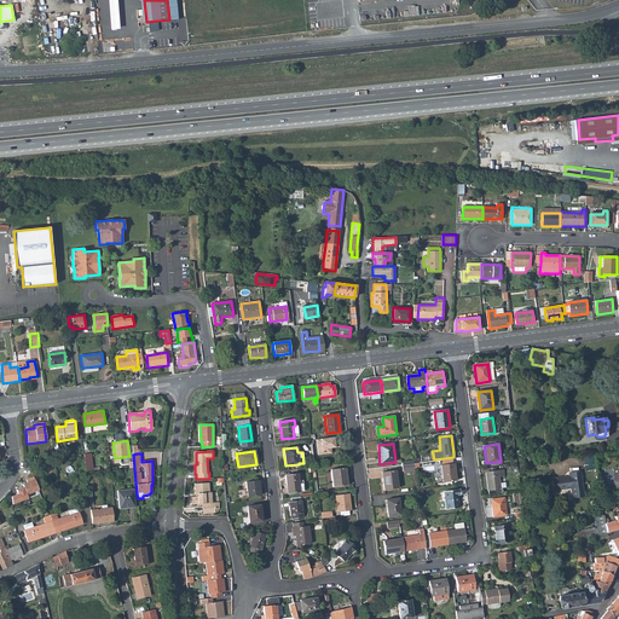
[(595,455),(584,456),(584,468),(596,467),(595,455)]
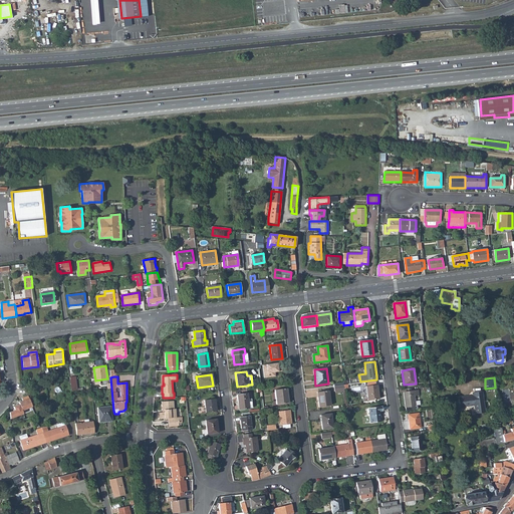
[(366,388),(368,401),(379,400),(377,386),(366,388)]
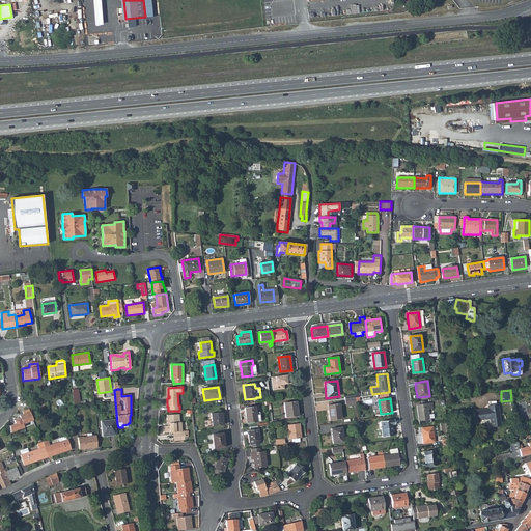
[(284,402),(286,417),(299,416),(297,400),(284,402)]
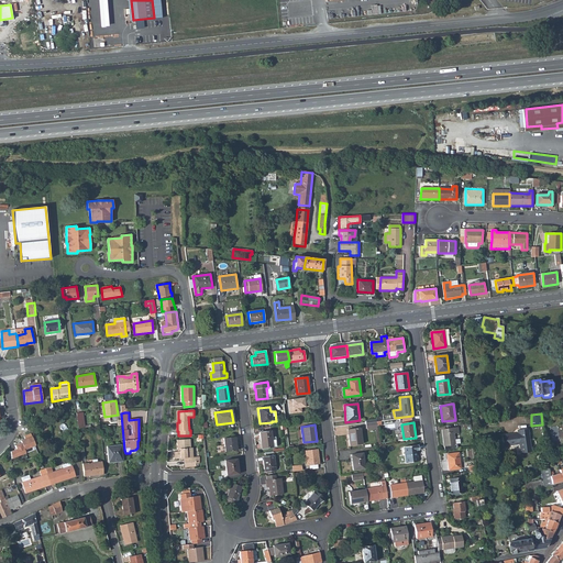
[(349,430),(350,446),(362,444),(361,428),(349,430)]
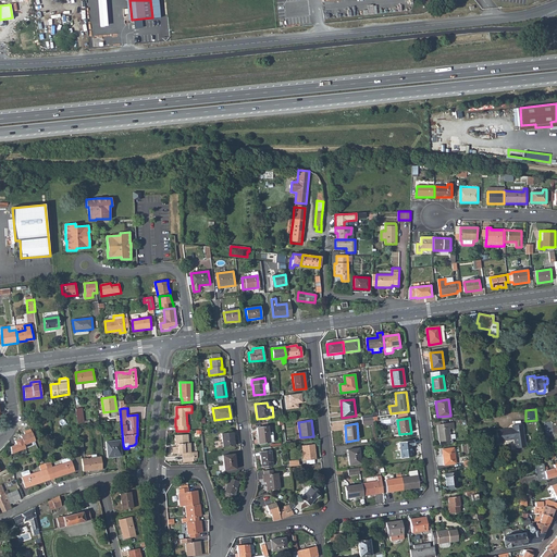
[(437,425),(440,442),(450,441),(449,430),(455,429),(454,423),(437,425)]
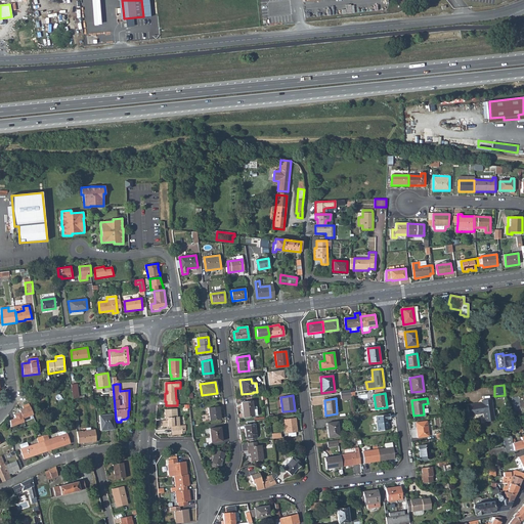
[(491,399),(482,400),(482,403),(482,405),(479,405),(478,403),(467,405),(468,415),(480,413),(479,411),(483,410),(483,412),(485,422),(494,421),(491,399)]
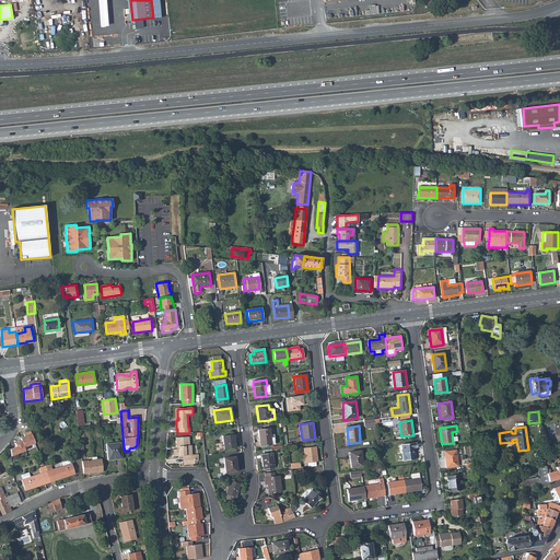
[(258,430),(259,433),(260,445),(275,444),(273,434),(270,435),(269,429),(258,430)]
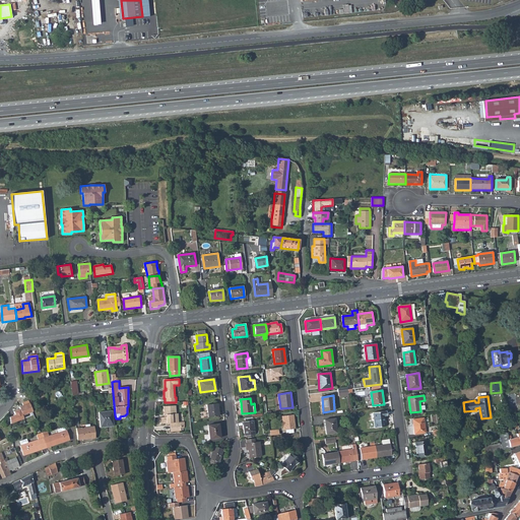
[(33,413),(28,402),(22,404),(23,407),(19,408),(20,410),(23,416),(33,413)]
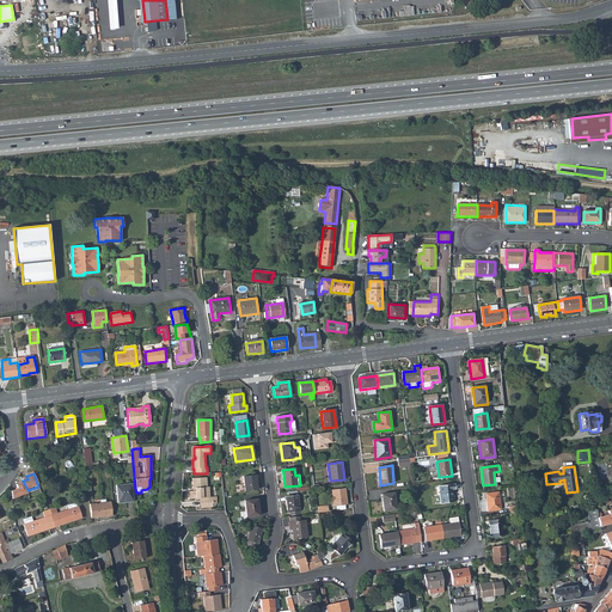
[(243,477),(244,491),(257,490),(255,476),(243,477)]
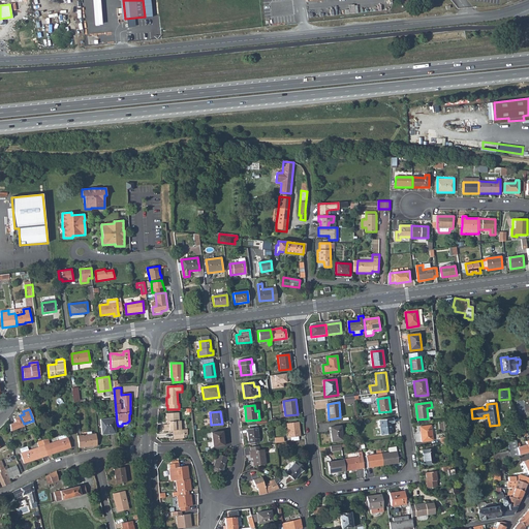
[(162,426),(162,431),(169,431),(172,431),(173,433),(173,439),(183,438),(183,435),(182,430),(181,430),(180,422),(179,422),(178,413),(165,414),(165,422),(167,422),(168,424),(168,425),(162,426)]
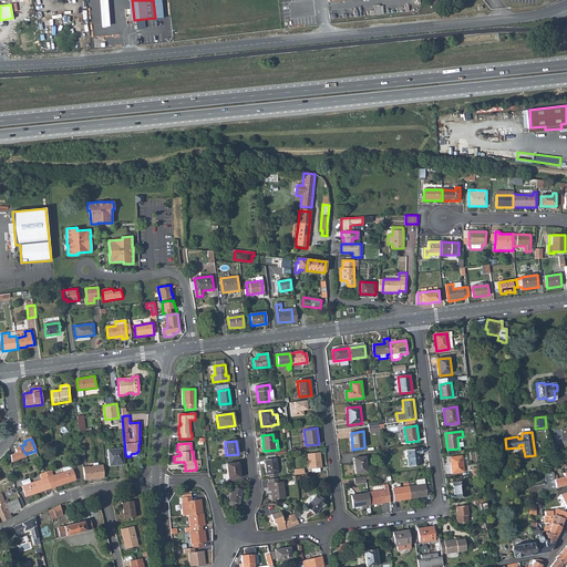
[(26,454),(22,447),(16,450),(17,454),(10,456),(11,463),(27,457),(26,454)]
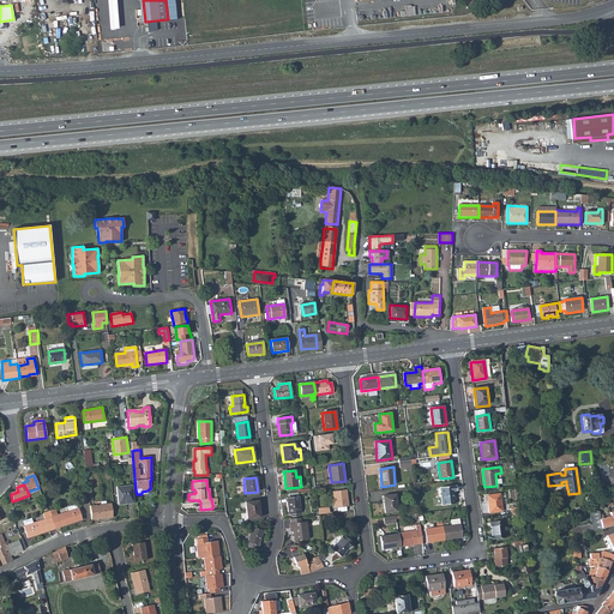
[(116,487),(118,505),(133,504),(131,486),(116,487)]
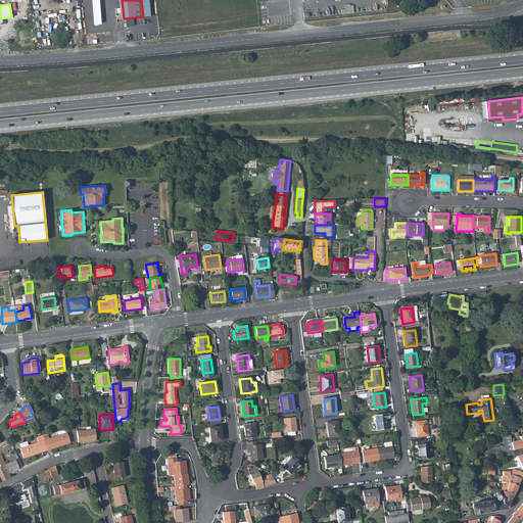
[(375,416),(377,431),(388,429),(387,419),(389,419),(389,414),(375,416)]
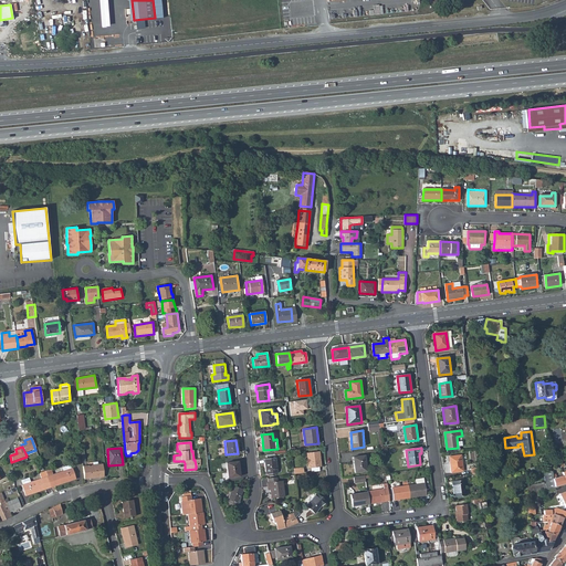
[(307,453),(310,468),(321,467),(318,451),(307,453)]
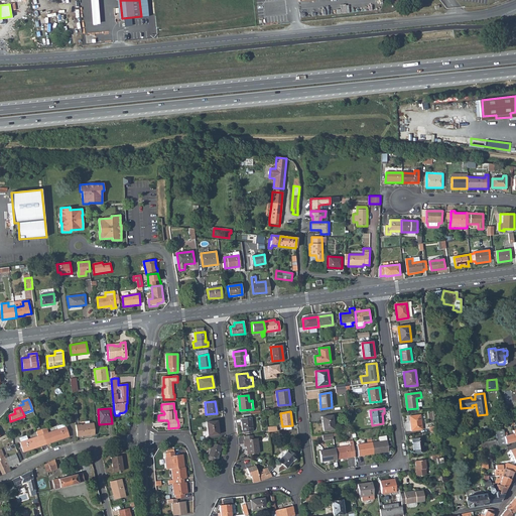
[(323,417),(325,431),(335,429),(333,415),(323,417)]
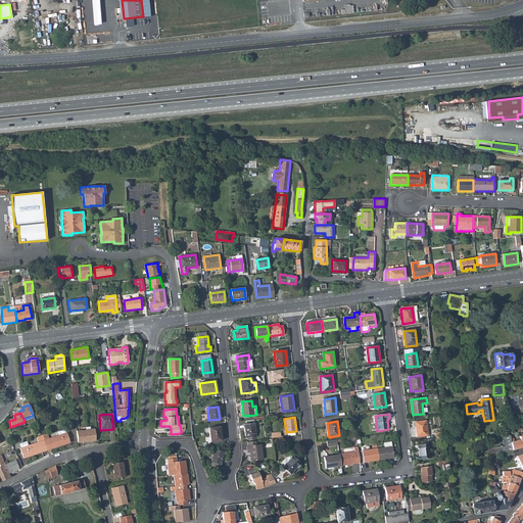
[(416,427),(418,437),(429,436),(427,421),(417,422),(418,426),(416,427)]
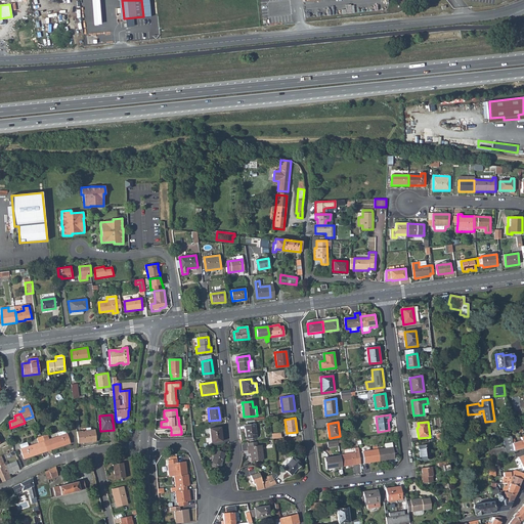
[(245,425),(247,439),(250,439),(254,438),(257,438),(255,424),(245,425)]
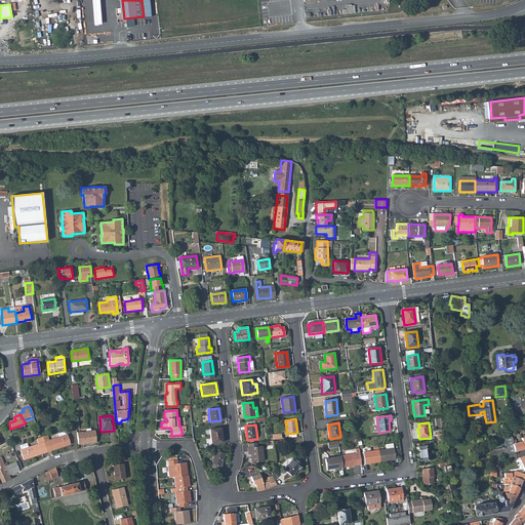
[(209,430),(211,443),(223,442),(220,428),(209,430)]
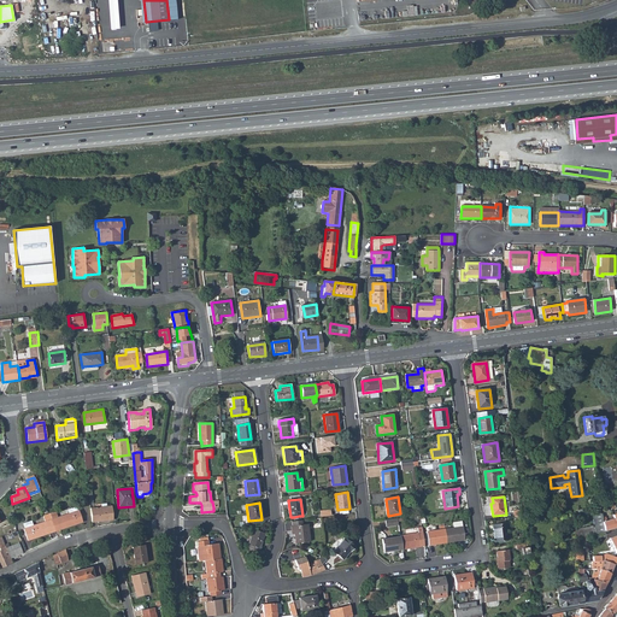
[(112,506),(90,509),(92,522),(113,519),(112,506)]
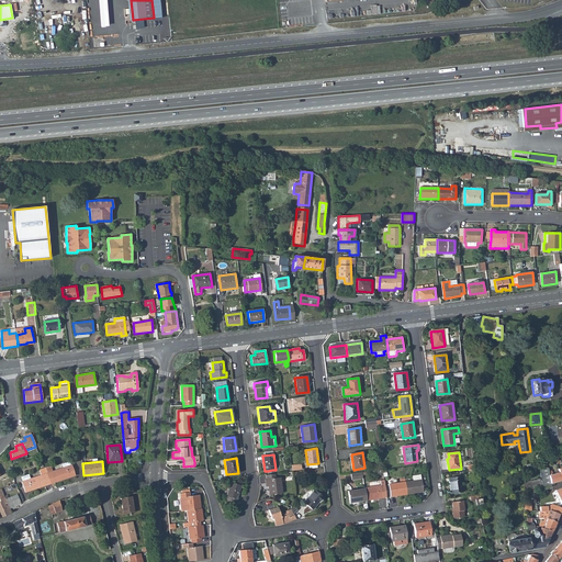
[(53,472),(51,468),(45,469),(47,474),(51,484),(75,475),(71,465),(70,465),(63,469),(53,472)]
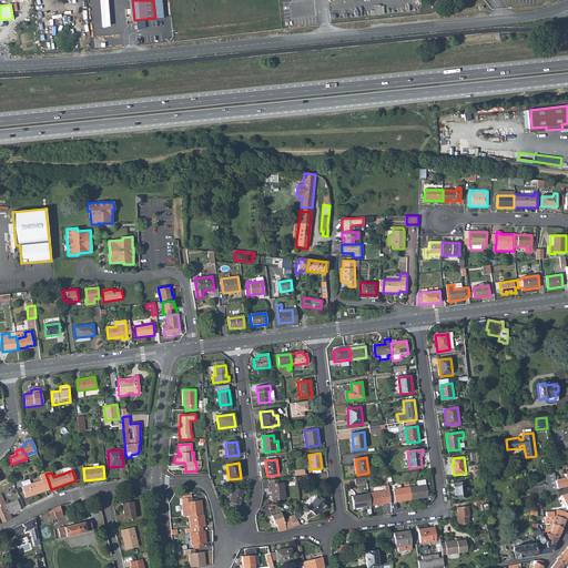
[(545,473),(549,492),(557,490),(558,488),(558,487),(556,479),(555,476),(554,473),(545,473)]
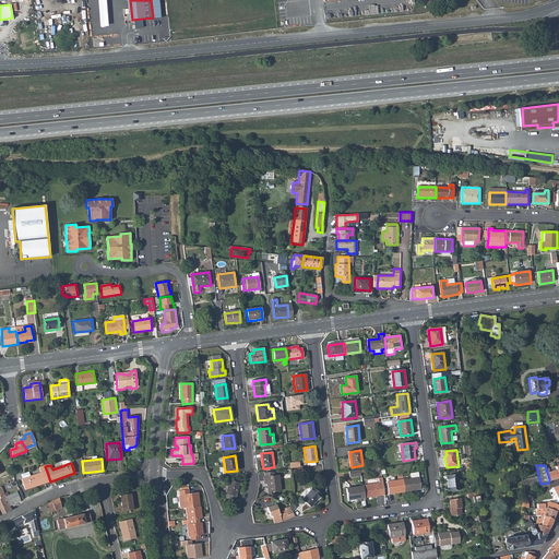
[(550,472),(547,472),(549,479),(549,480),(558,477),(558,465),(556,467),(556,470),(550,472)]
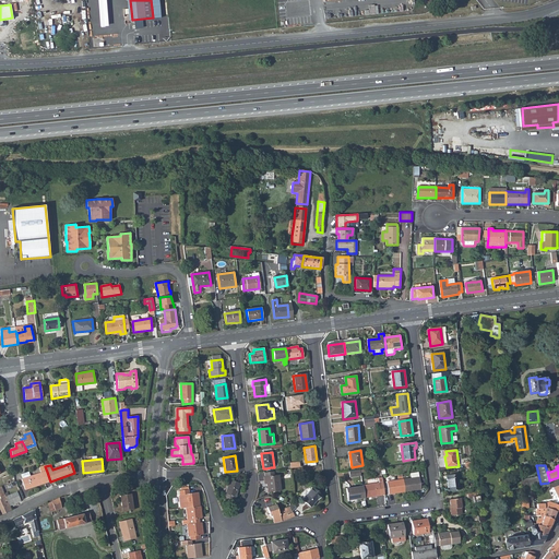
[(25,489),(50,482),(47,472),(45,466),(39,468),(40,473),(30,477),(23,479),(22,479),(25,489)]
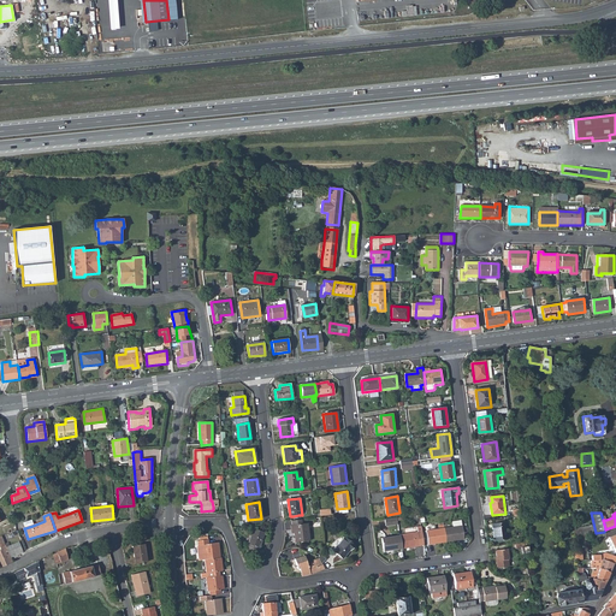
[(302,525),(302,520),(291,521),(292,526),(291,526),(291,531),(294,531),(295,543),(309,540),(307,523),(302,525)]
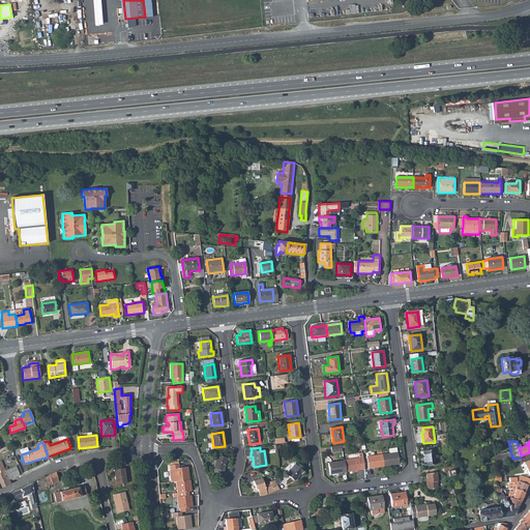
[(385,450),(382,451),(384,467),(400,464),(398,448),(390,448),(390,453),(385,453),(385,450)]
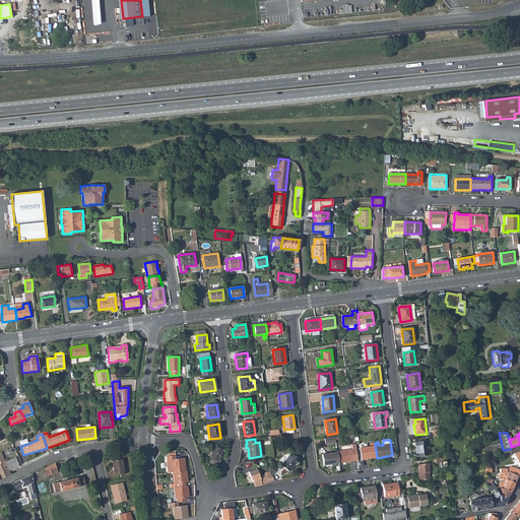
[(415,443),(417,457),(429,456),(427,441),(415,443)]
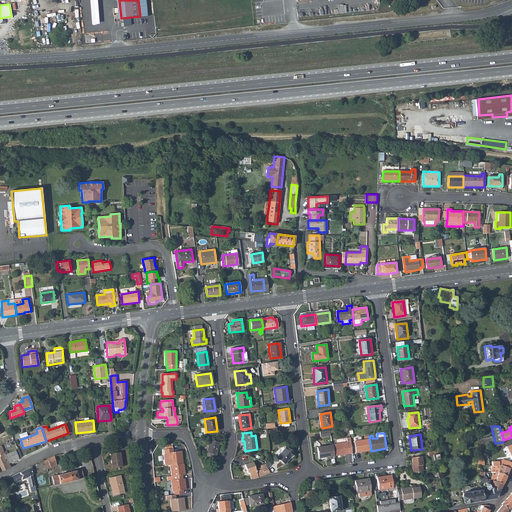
[(356,453),(371,451),(369,436),(365,436),(366,439),(354,441),(356,453)]
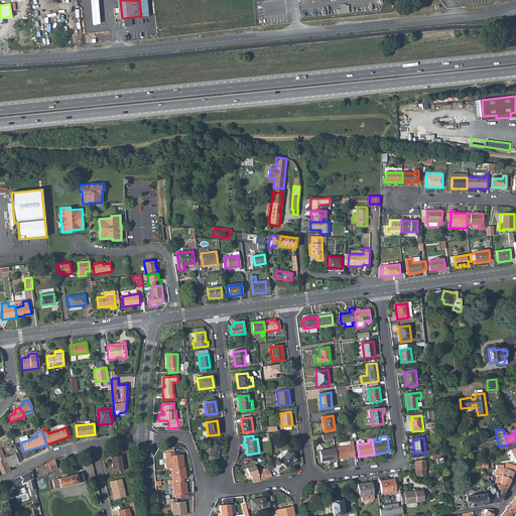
[(480,442),(481,449),(497,446),(496,439),(480,442)]
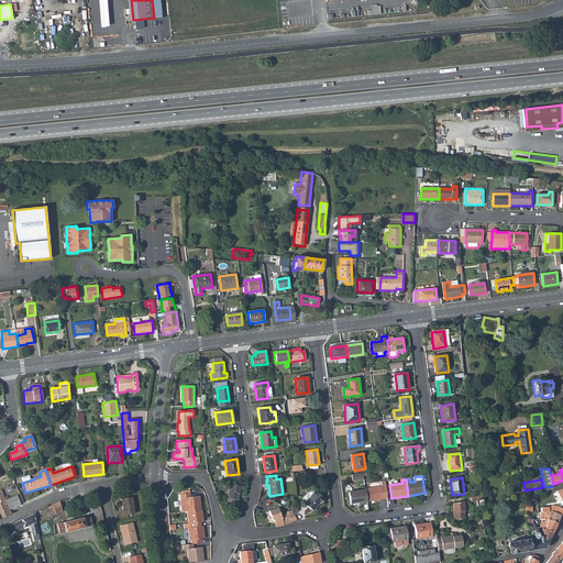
[(231,483),(225,501),(236,505),(241,486),(231,483)]
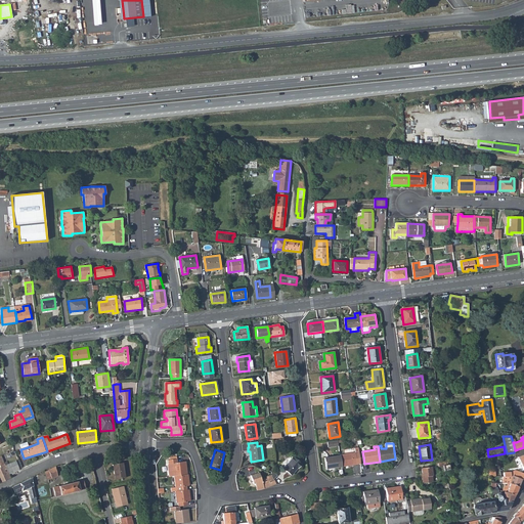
[(355,453),(340,455),(340,456),(342,467),(357,465),(355,453)]
